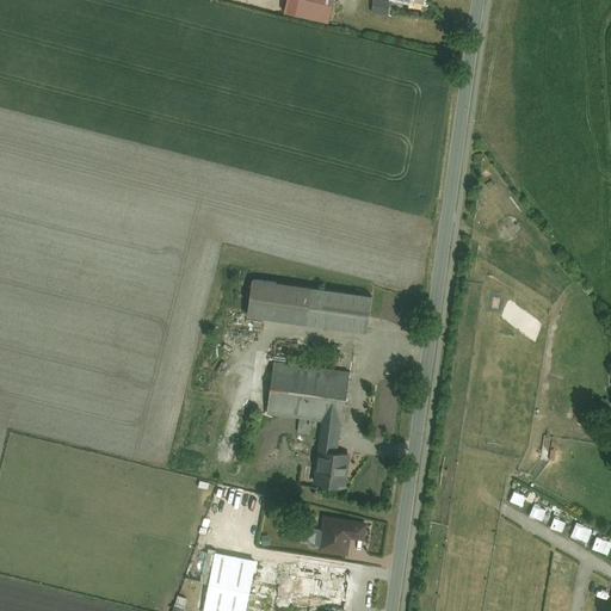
[(331,0),(296,0),(294,12),(327,19),(331,0)]
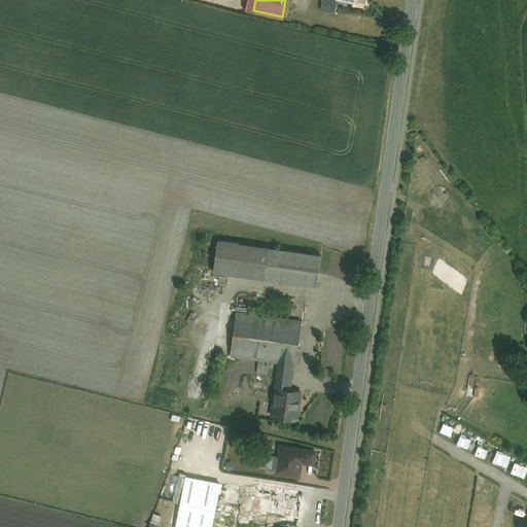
[(321,0),(320,10),(335,12),(336,0),(321,0)]
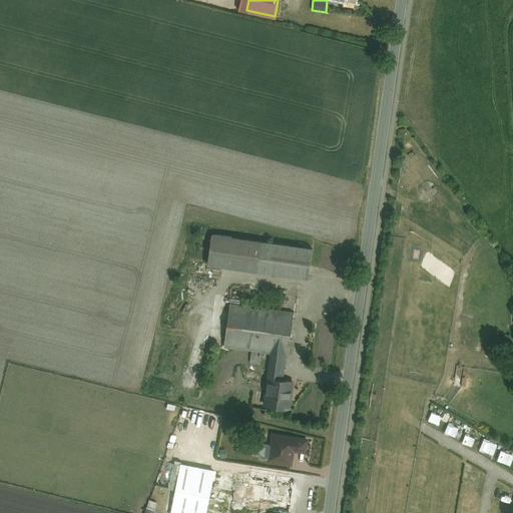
[(312,247),(210,234),(205,266),(308,279),(312,247)]
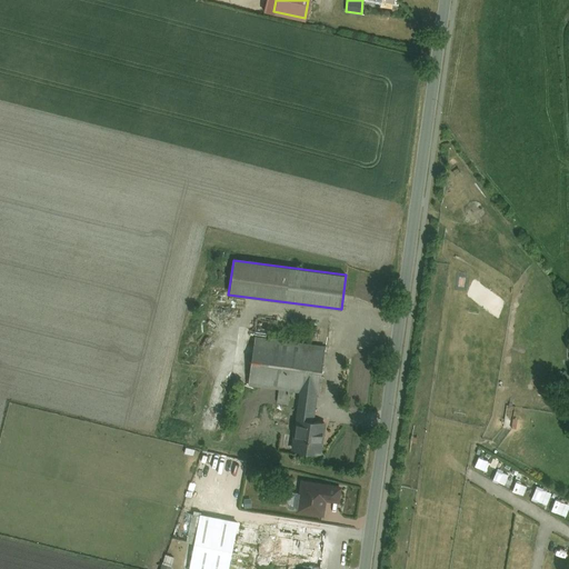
[(323,346),(256,336),(249,383),(299,390),(290,449),(321,453),(327,421),(313,420),(323,346)]
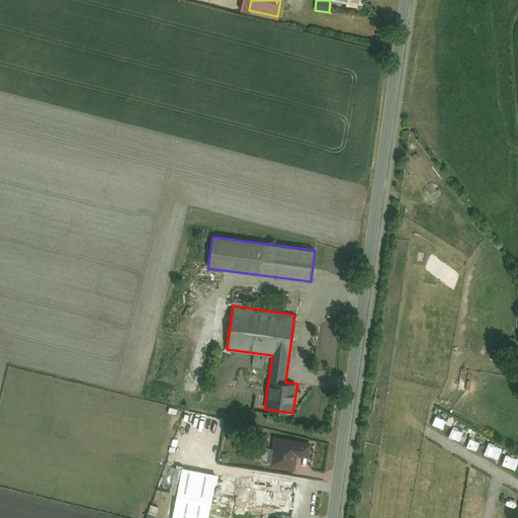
[(442,429),(446,419),(436,415),(432,425),(442,429)]
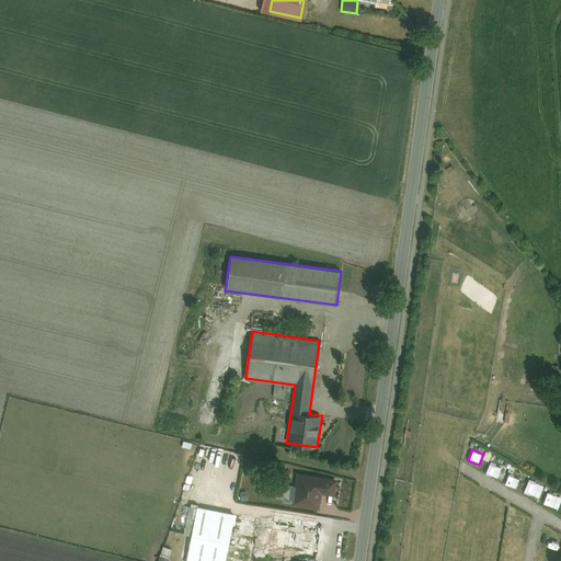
[(499,474),(503,465),(492,461),(488,470),(499,474)]
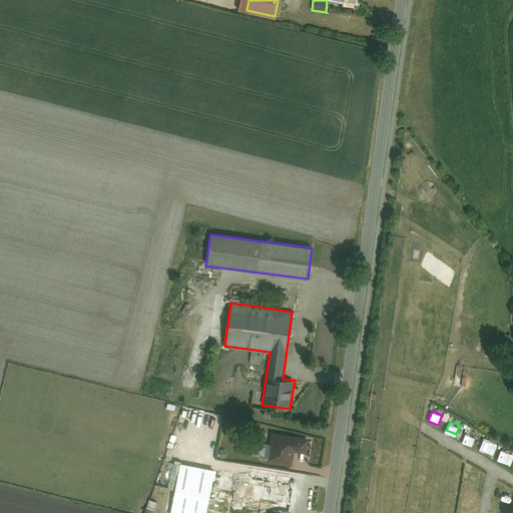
[(474,442),(478,433),(468,429),(464,438),(474,442)]
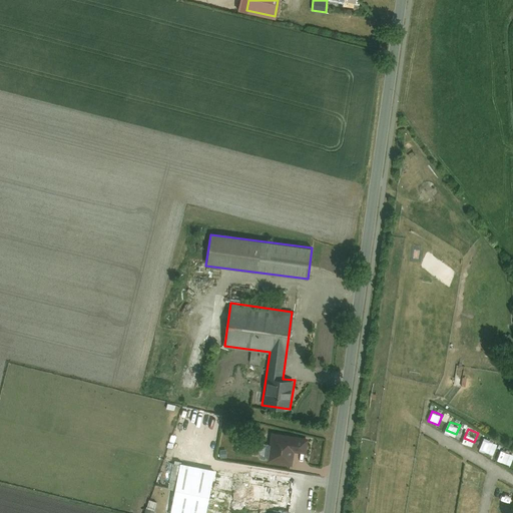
[(306,452),(308,439),(272,433),(268,461),(291,465),(293,450),(306,452)]
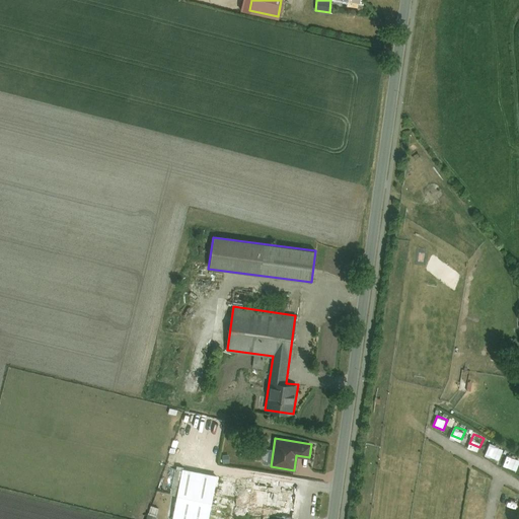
[(490,444),(486,456),(496,459),(500,447),(490,444)]
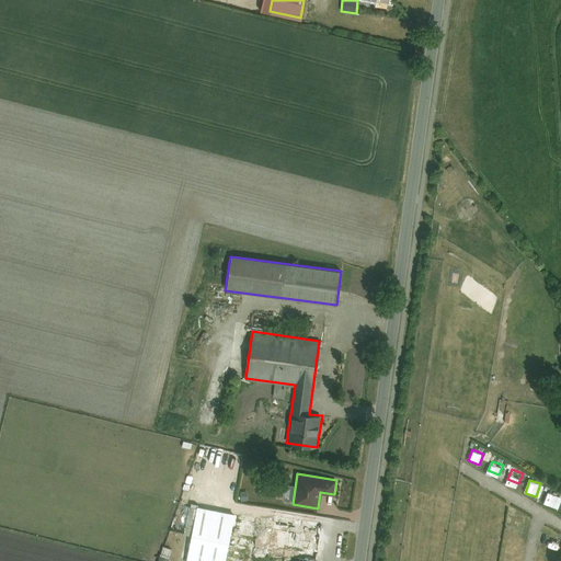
[(549,493),(545,503),(554,507),(559,496),(549,493)]
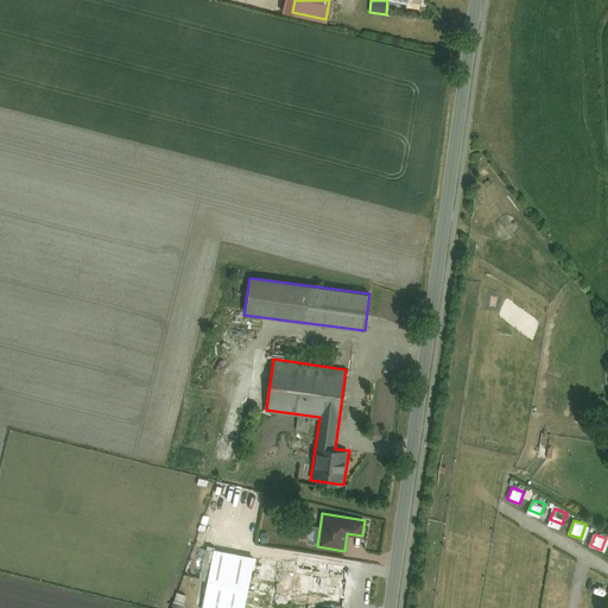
[(292,588),(248,580),(253,556),(215,549),(204,607),(210,607),(273,607),(276,597),(342,607),(348,567),(298,558),(292,588)]
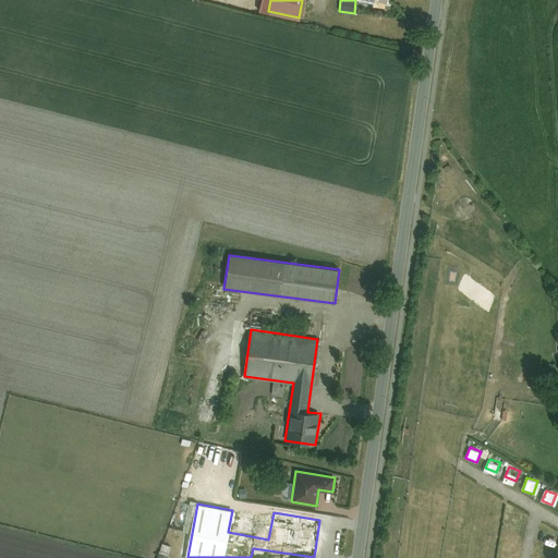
All buildings are outlined.
